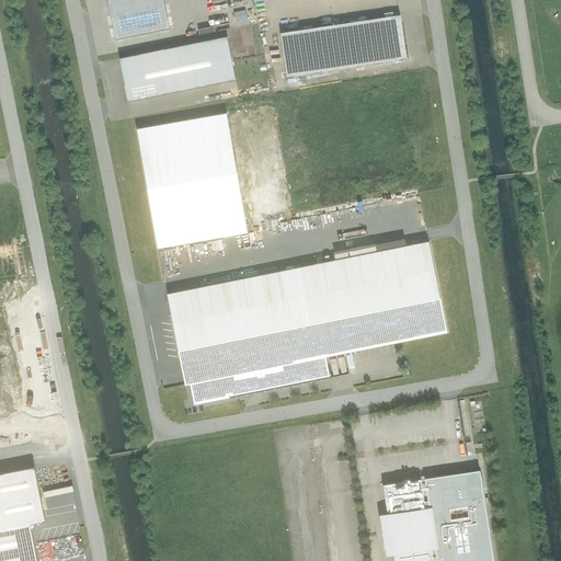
[(107,0),(116,39),(170,29),(163,0),(107,0)]
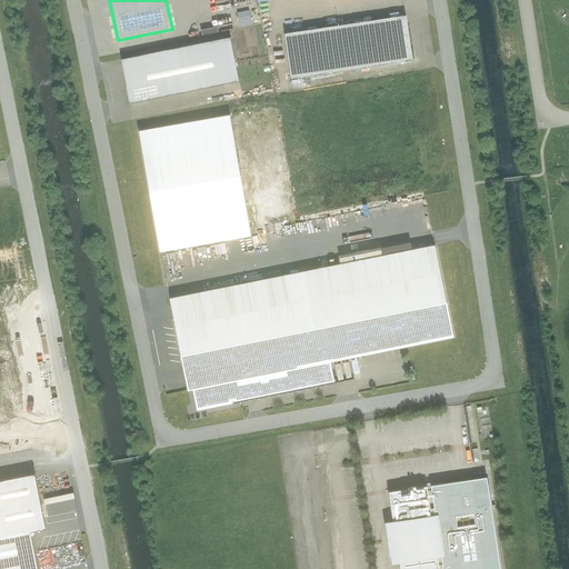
[(291,79),(412,61),(406,16),(285,35),(291,79)]
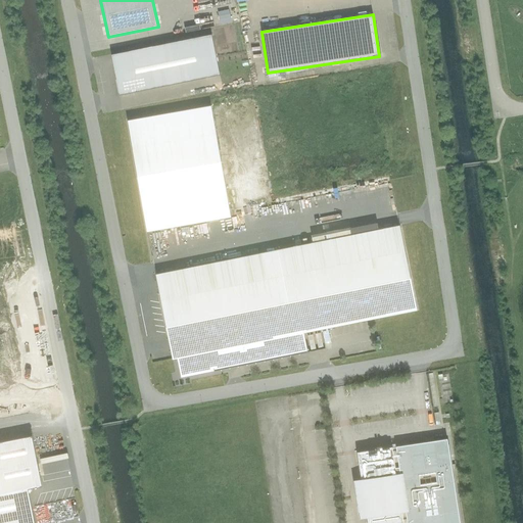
[(220,75),(211,35),(111,55),(120,95),(220,75)]
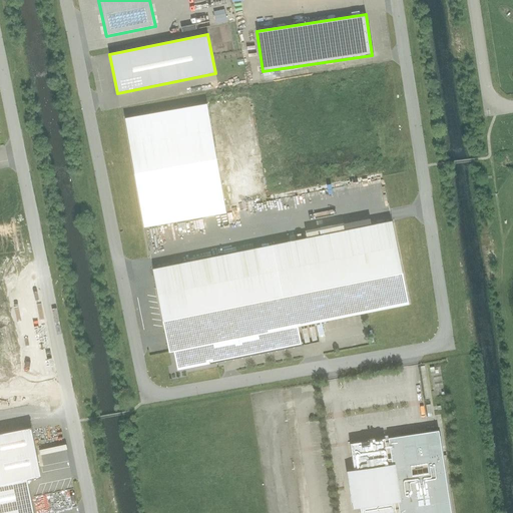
[(207,104),(125,118),(144,227),(226,212),(207,104)]
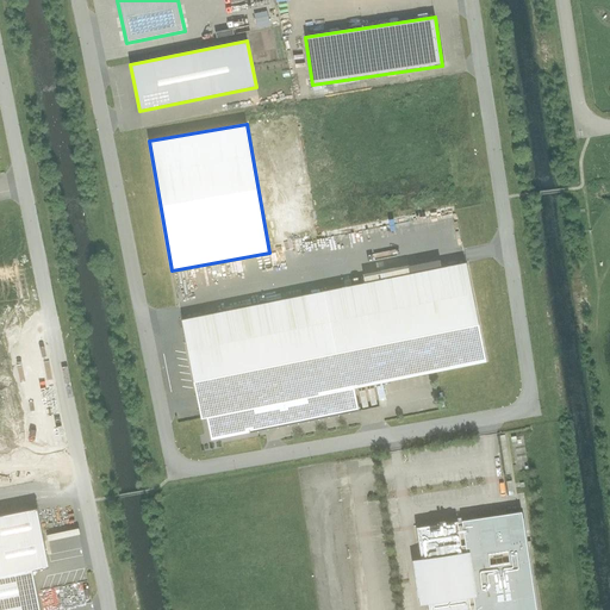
[(486,361),(467,263),(181,321),(201,418),(206,417),(211,440),(249,431),(250,433),(361,411),(361,410),(359,410),(355,387),(427,373),(486,361)]
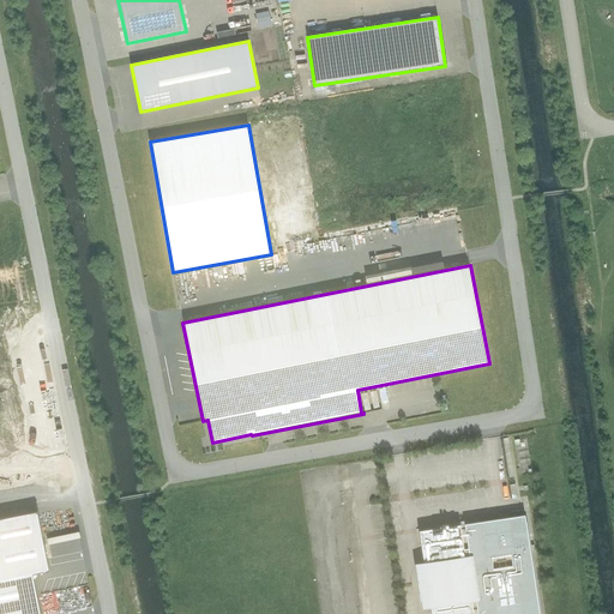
[(8,371),(0,371),(0,482),(43,474),(41,459),(26,462),(8,371)]
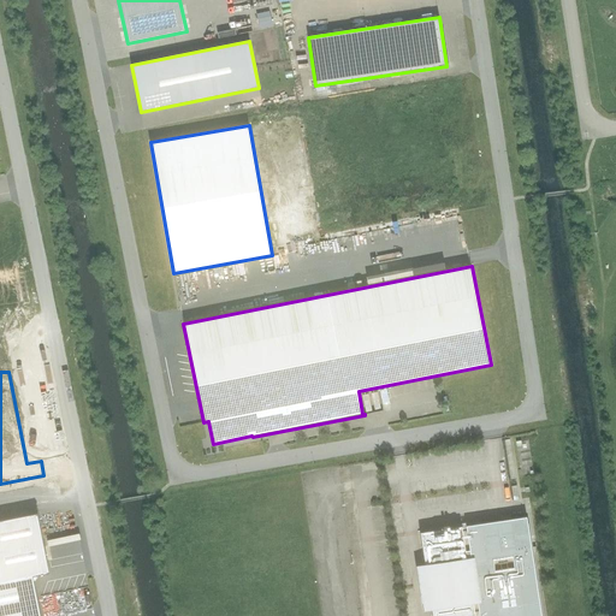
[(58,615),(70,614),(60,567),(51,569),(52,572),(49,573),(37,513),(0,520),(0,615),(58,615)]
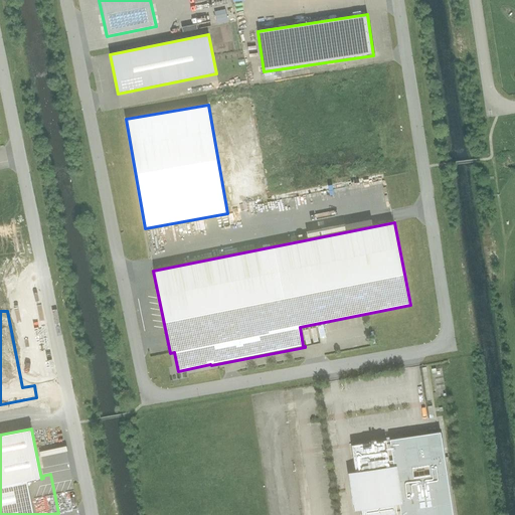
[(455,514),(441,434),(347,447),(356,514),(455,514)]
